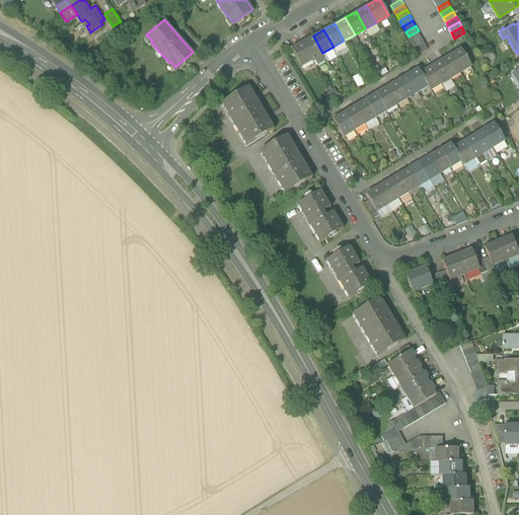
[(409,37),(412,42),(422,35),(419,30),(409,37)]
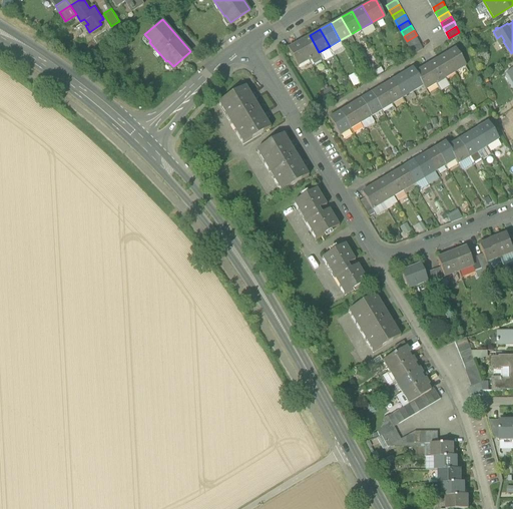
[(299,41),(309,58),(319,52),(310,35),(300,41),(299,41)]
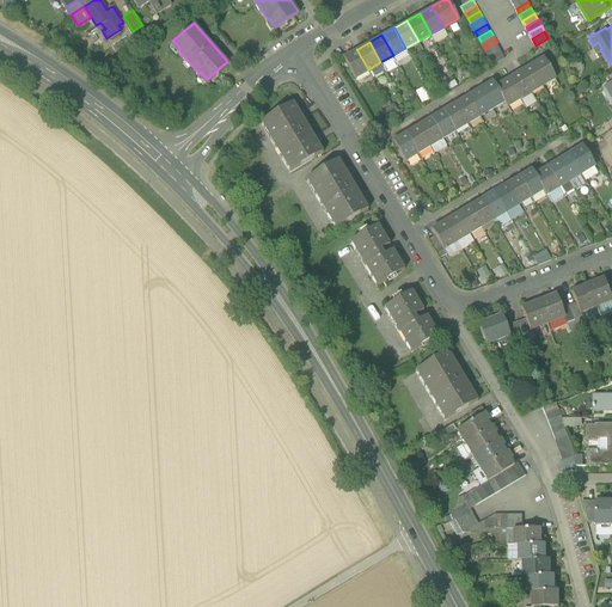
[(485,49),(489,55),(501,48),(497,42),(485,49)]
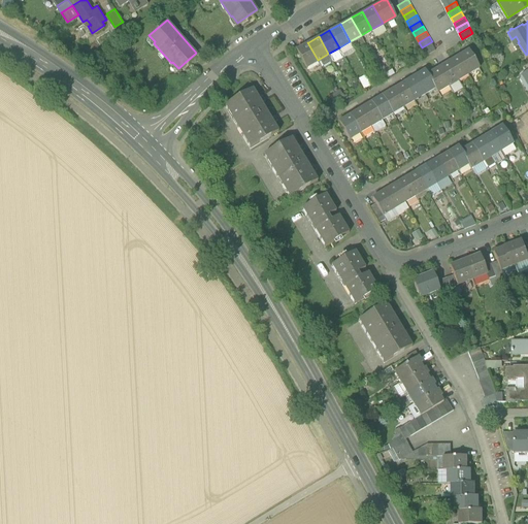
[(435,47),(432,41),(422,47),(425,54),(435,47)]
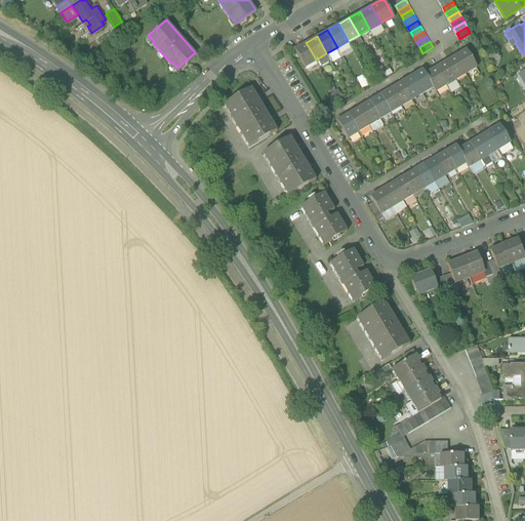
[(305,66),(316,59),(306,42),(295,48),(305,66)]
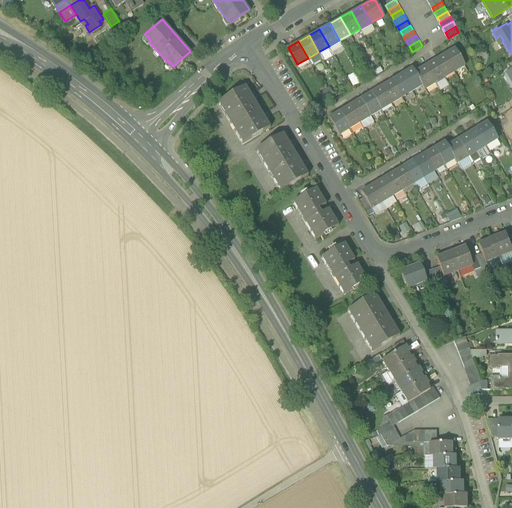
[(332,52),(329,46),(318,52),(322,58),(322,57),(324,58),(332,54),(332,52)]
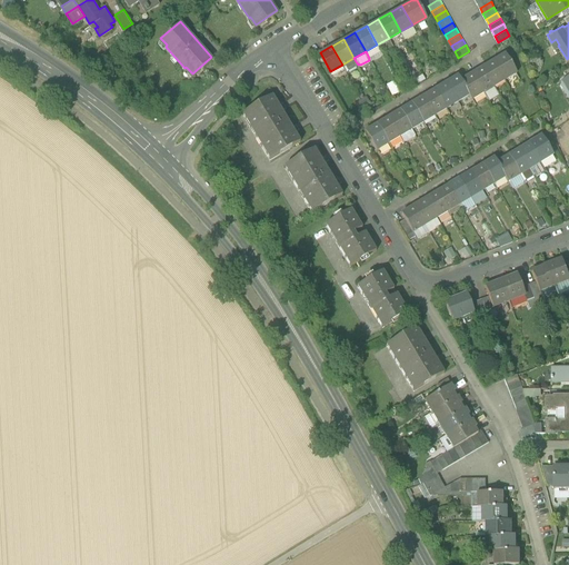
[(506,52),(493,59),(505,78),(517,71),(506,52)]
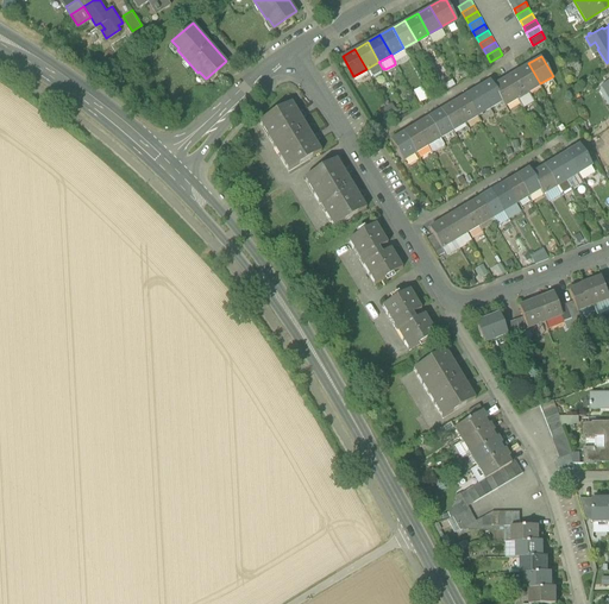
[(383,69),(378,62),(366,69),(370,76),(374,76),(382,71),(383,69)]
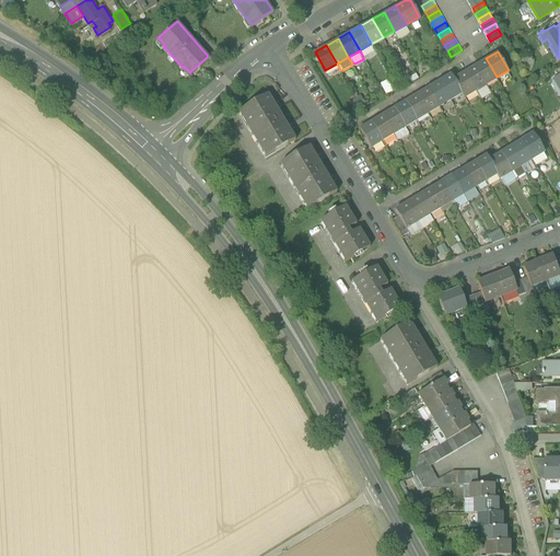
[(487,83),(497,77),(486,58),(475,65),(487,83)]
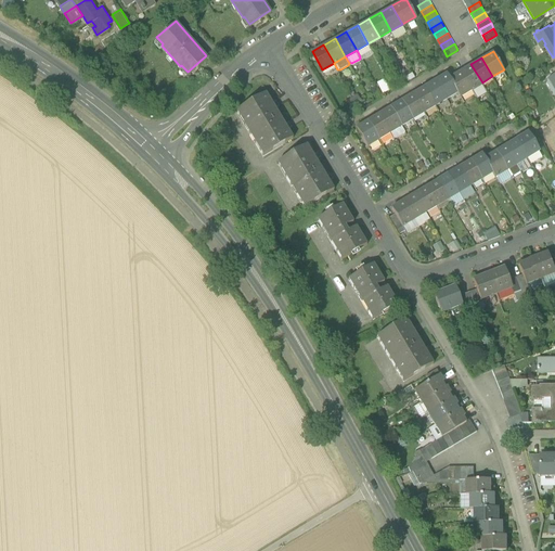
[(472,89),(482,82),(470,64),(461,71),(472,89)]
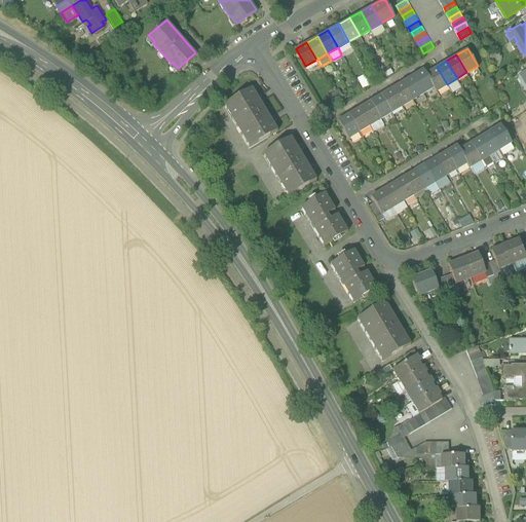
[(437,90),(447,84),(437,67),(426,73),(434,85),(437,90)]
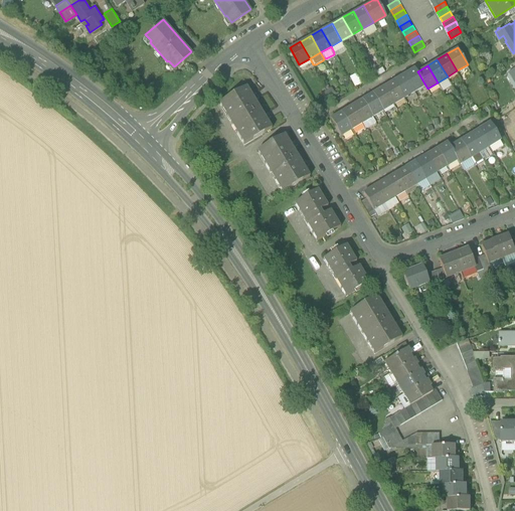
[(413,90),(424,83),(417,71),(414,66),(403,73),(413,90)]
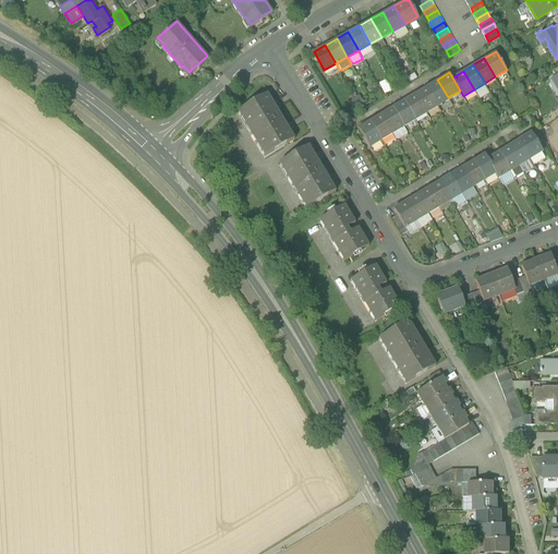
[(437,104),(448,97),(437,80),(426,86),(437,104)]
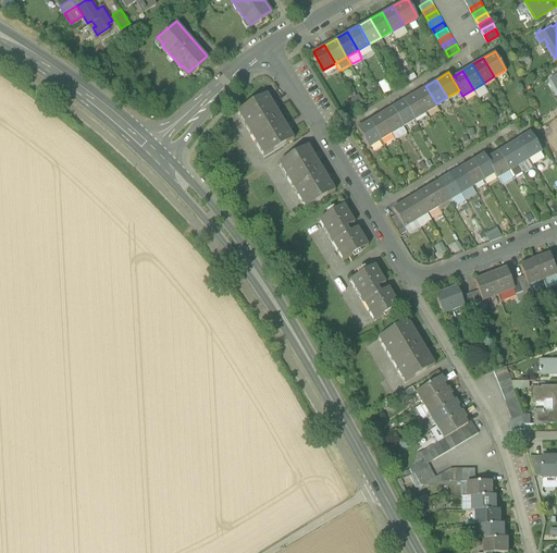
[(484,83),(473,89),(479,97),(489,90),(484,83)]
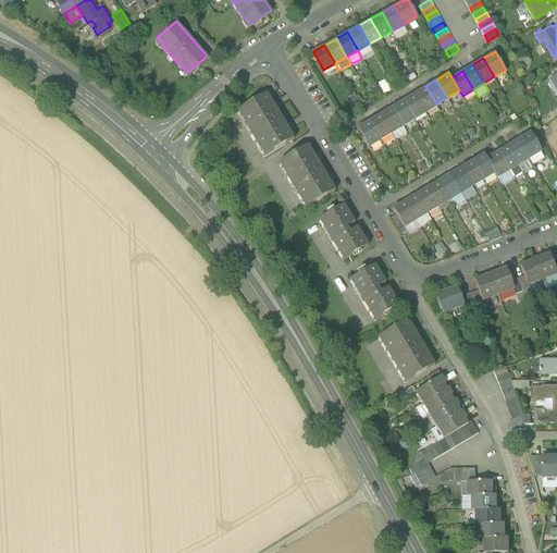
[(425,111),(436,103),(425,86),(415,93),(425,111)]
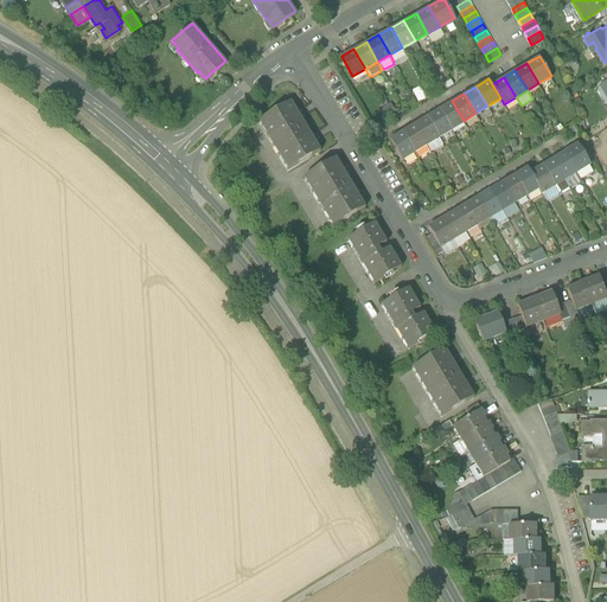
[(259,119),(273,143),(305,125),(291,100),(259,119)]
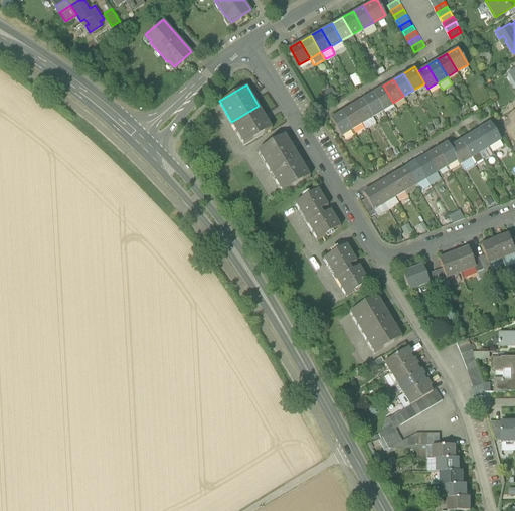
[(382,109),(393,103),(383,86),(372,92),(382,109)]
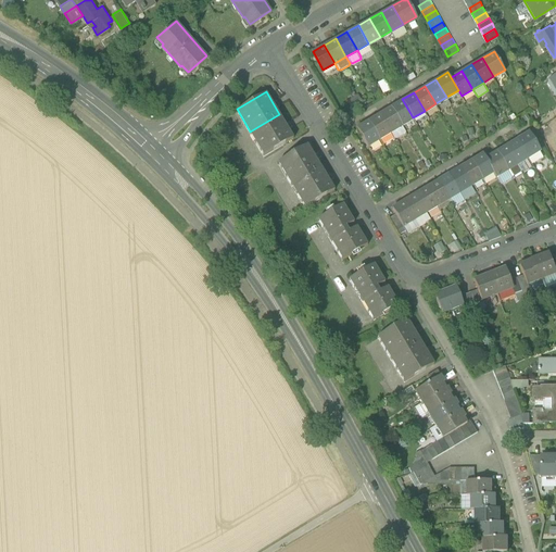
[(402,124),(413,117),(402,99),(391,105),(402,124)]
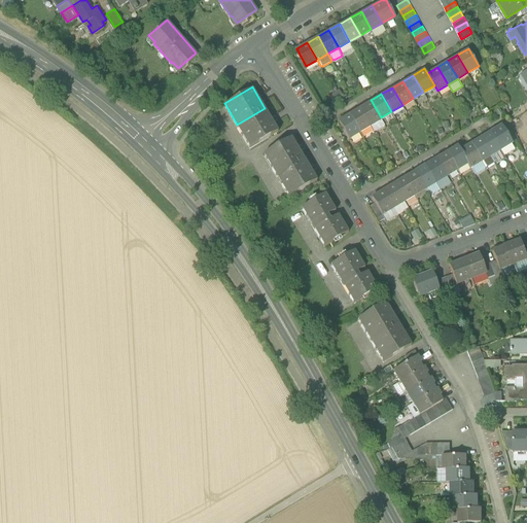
[(371,124),(381,117),(371,100),(360,107),(371,124)]
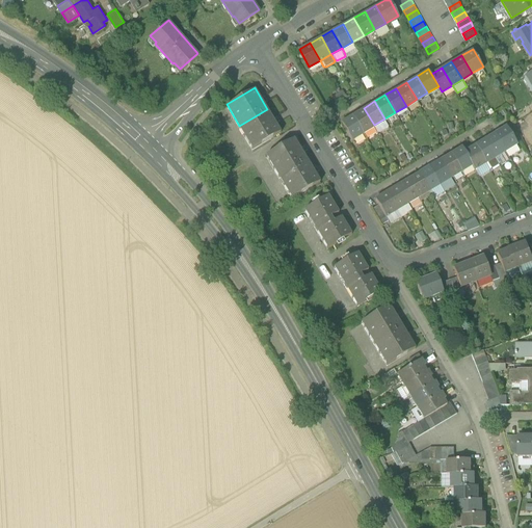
[(363,132),(374,125),(364,108),(352,114),(363,132)]
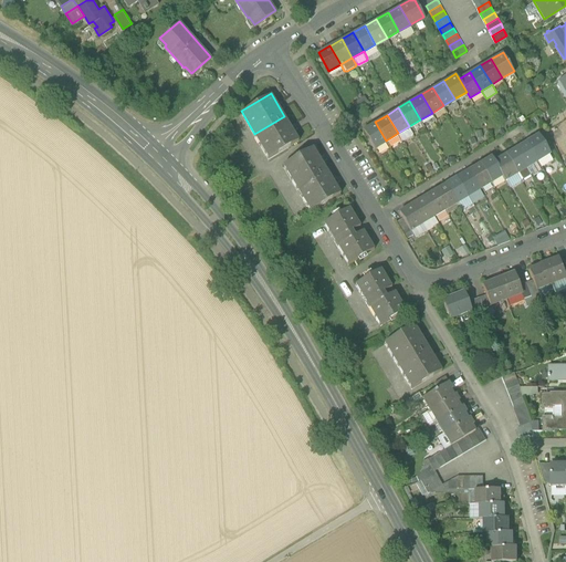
[(299,138),(284,116),(254,134),(269,157),(299,138)]
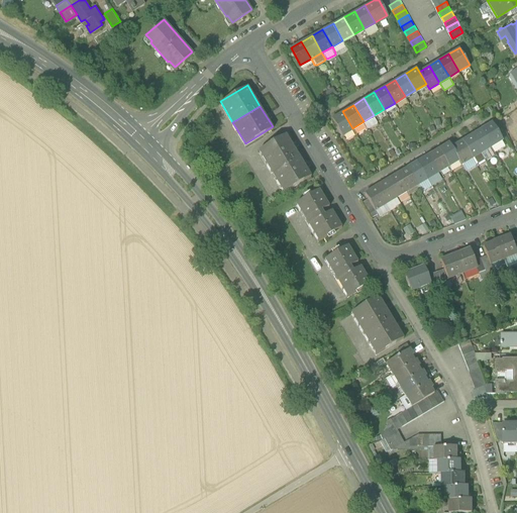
[(342,134),(352,128),(342,111),(332,117),(342,134)]
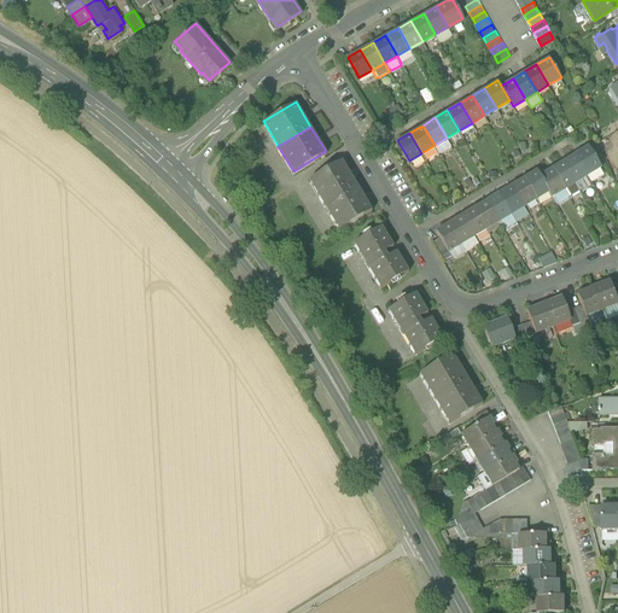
[(450,145),(447,138),(435,145),(438,152),(450,145)]
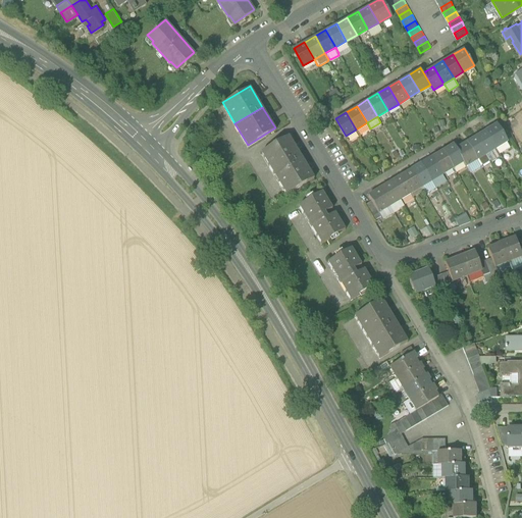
[(496,146),(498,145),(506,140),(507,140),(497,122),(485,130),(496,146)]
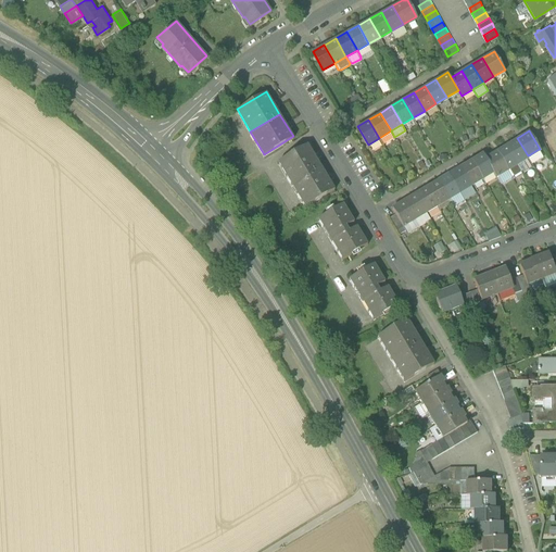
[(518,162),(528,155),(517,138),(507,143),(518,162)]
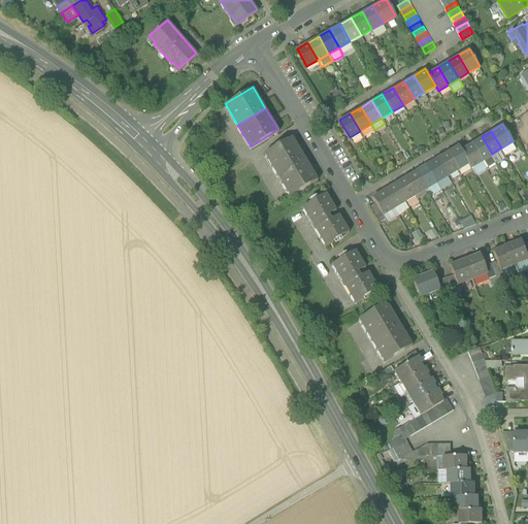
[(264,153),(276,174),(305,157),(292,135),(264,153)]
